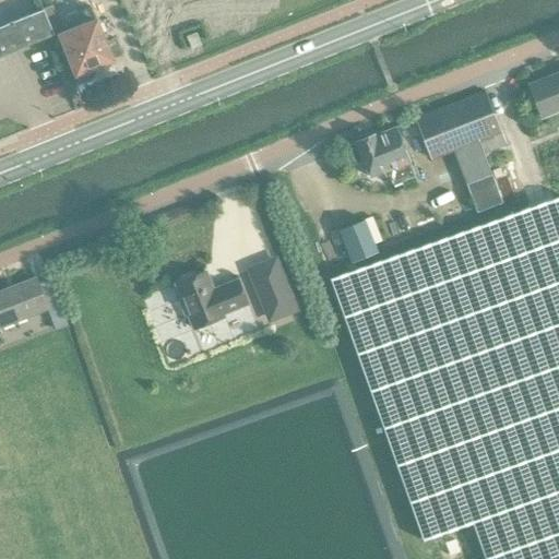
[(76,75),(79,74),(84,75),(90,73),(93,69),(114,60),(113,58),(121,54),(115,37),(106,42),(97,20),(96,20),(91,7),(76,12),(82,25),(60,34),(76,75)]
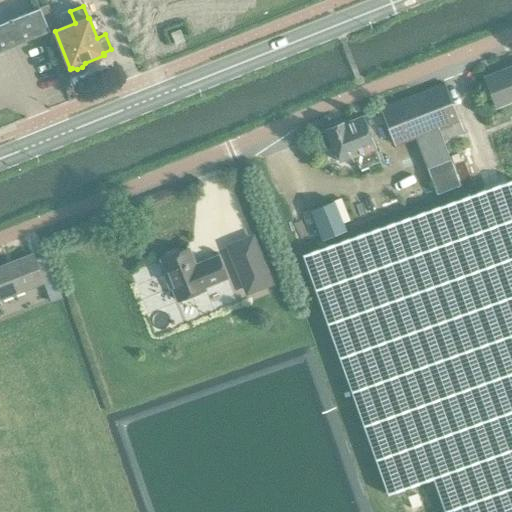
[(0,24),(0,49),(48,31),(39,9),(0,24)]
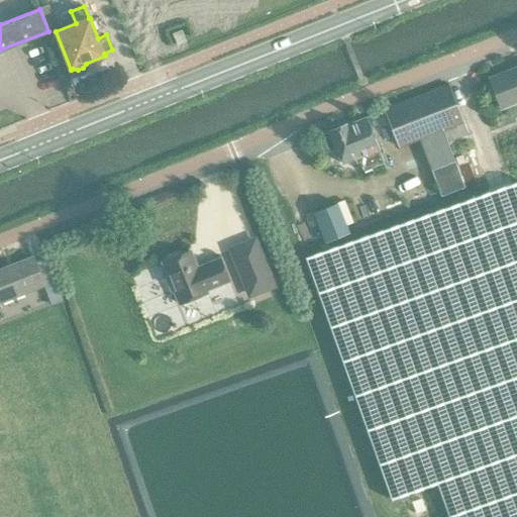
[(516,67),(516,69),(491,79),(502,108),(516,101),(516,67)]
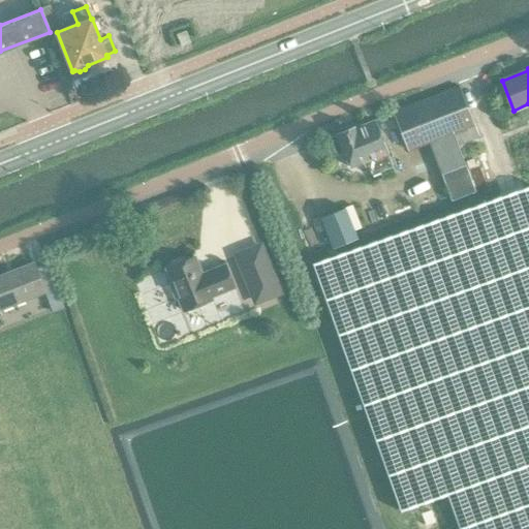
[(460,87),(394,113),(408,150),(429,142),(441,174),(452,200),(475,192),(458,146),(479,137),(460,87)]
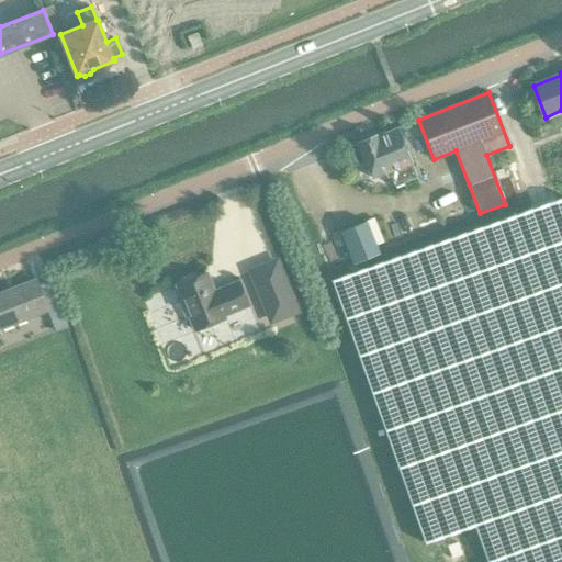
[(345,148),(345,149),(352,167),(367,161),(372,177),(385,171),(388,177),(392,176),(395,186),(416,177),(411,161),(412,161),(398,128),(378,136),(378,134),(377,135),(371,132),(362,136),(360,142),(359,142),(359,143),(345,148)]
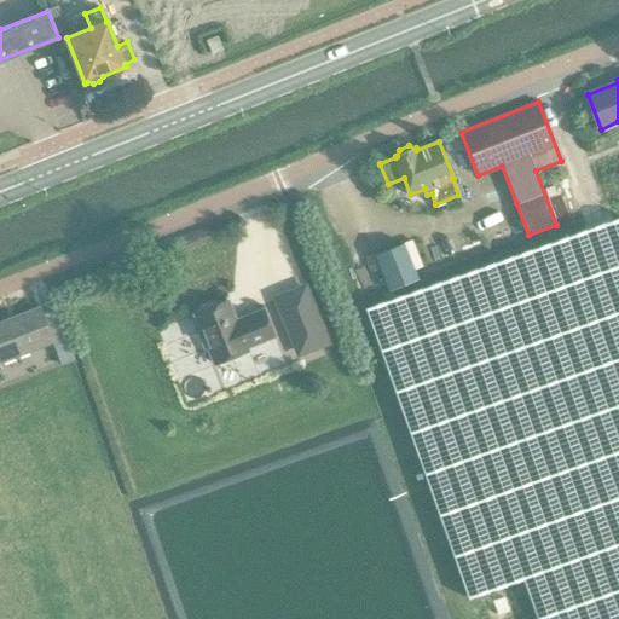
[(618,618),(618,218),(434,284),(365,308),(469,597),(524,578),(537,618),(618,618)]
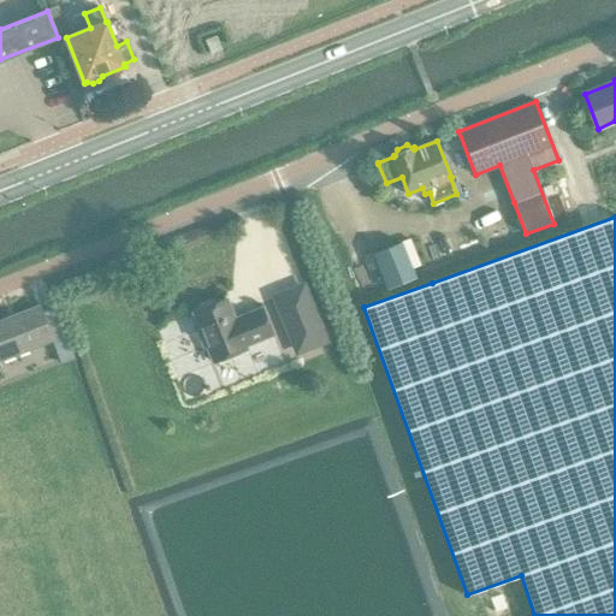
[(402,242),(374,253),(389,289),(416,278),(402,242)]
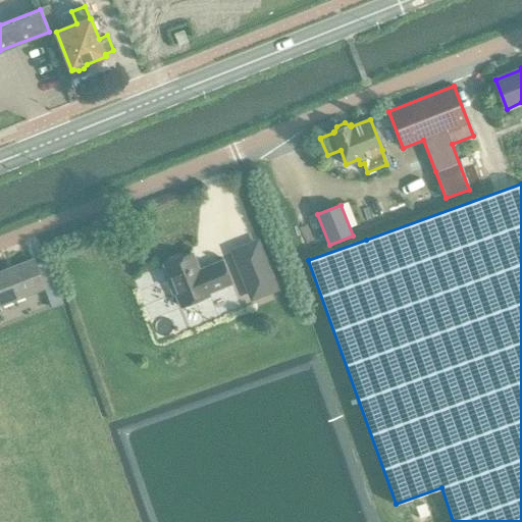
[(256,243),(233,252),(252,298),(274,289),(256,243)]
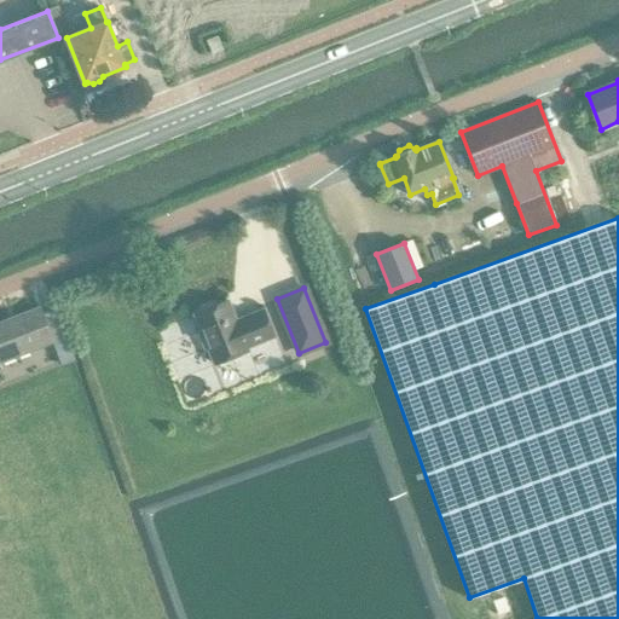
[(237,323),(229,301),(195,314),(202,330),(198,331),(206,348),(208,347),(215,364),(248,350),(248,347),(275,336),(264,310),(244,317),(246,319),(237,323)]
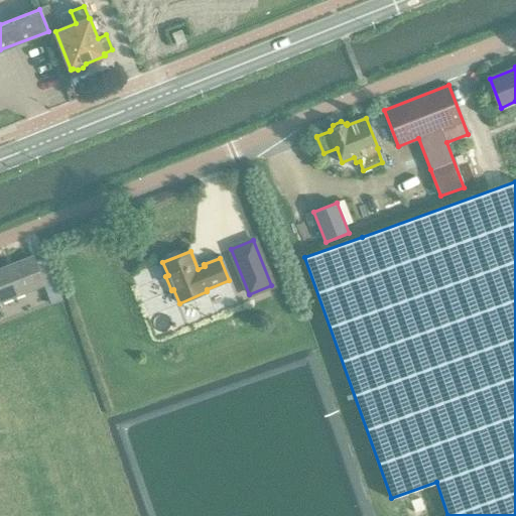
[(32,257),(0,270),(0,307),(1,307),(0,303),(0,300),(43,284),(32,257)]
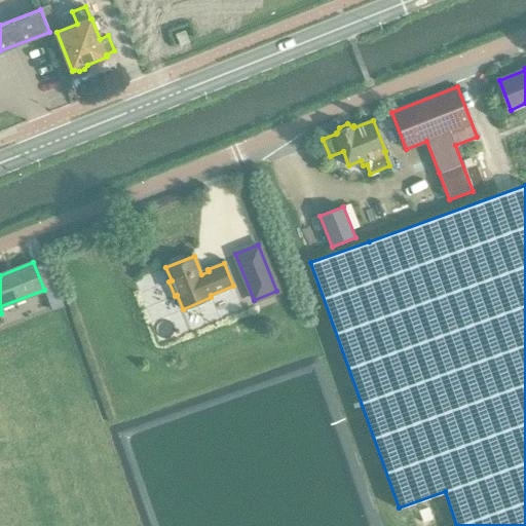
[(43,301),(34,304),(37,310),(45,307),(43,301)]
